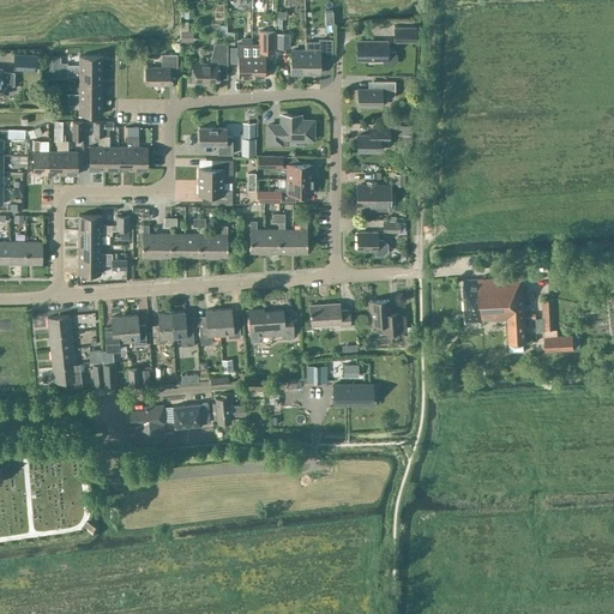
[(263,16),(263,0),(251,0),(251,16),(263,16)]
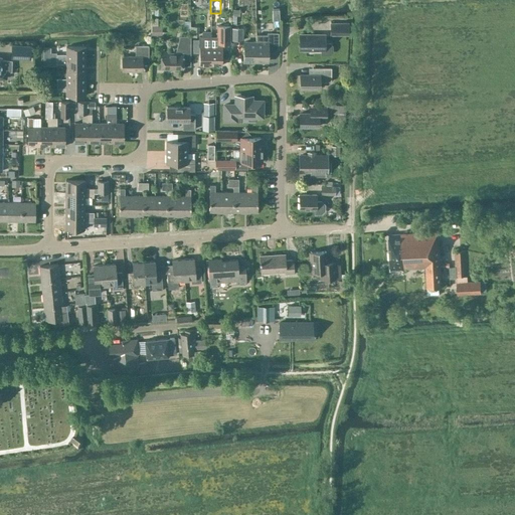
[(152,35),(162,35),(162,25),(158,25),(158,18),(152,18),(152,35)]
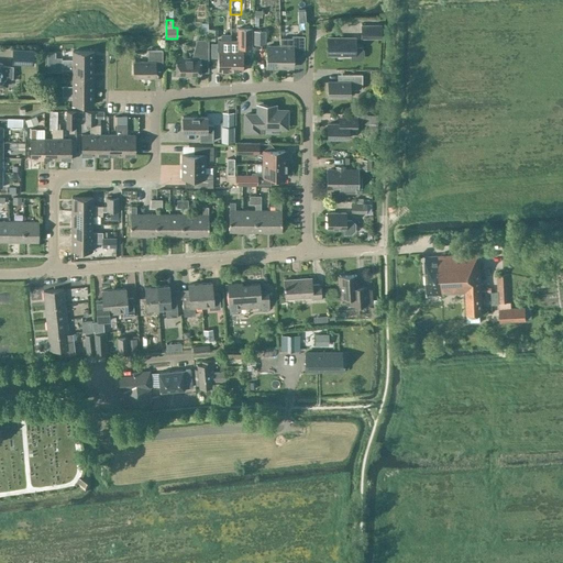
[(361,25),(361,37),(381,37),(381,25),(361,25)]
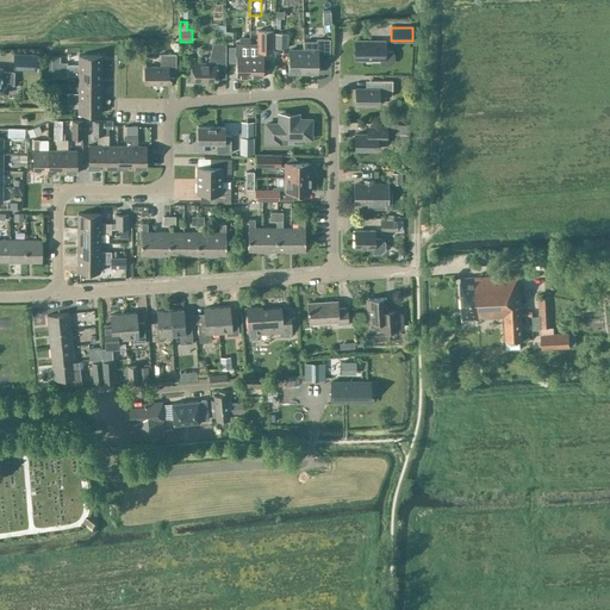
[(257,43),(249,43),(249,78),(262,78),(263,53),(272,53),(273,31),(257,31),(257,43)]
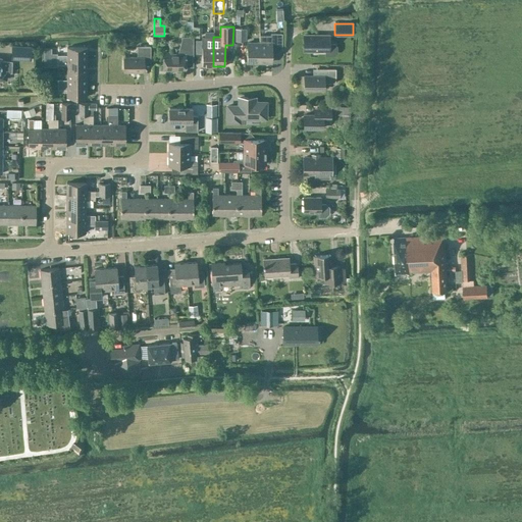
[(236,29),(236,41),(246,41),(247,29),(236,29)]
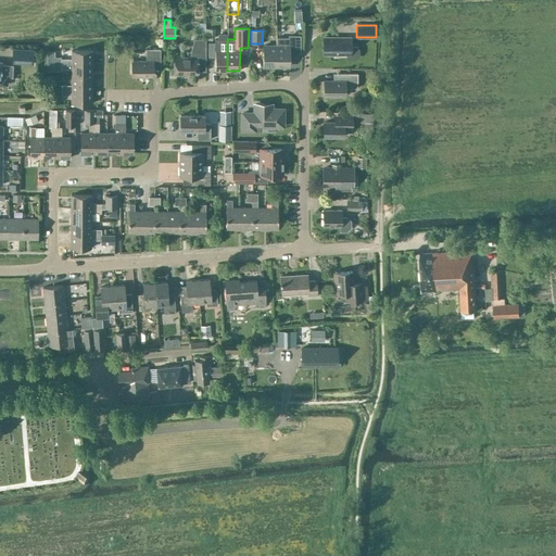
[(276,46),(276,66),(289,66),(289,59),(301,53),(301,35),(289,35),(289,38),(277,37),(277,46),(276,46)]
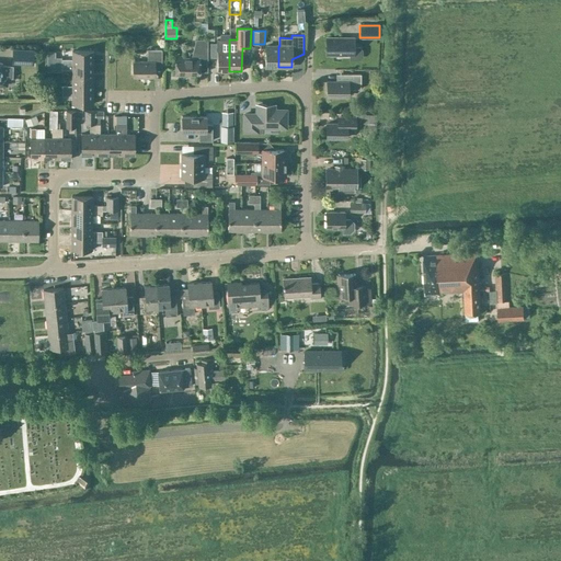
[(362,56),(362,50),(358,47),(353,47),(353,38),(327,37),(327,54),(350,55),(350,58),(358,58),(362,56)]
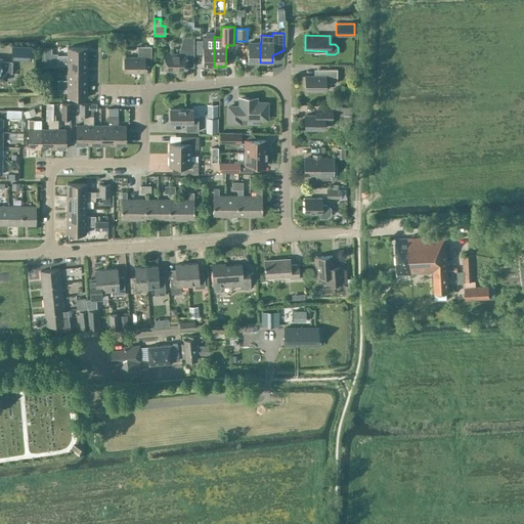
[(183,36),(179,54),(171,54),(171,53),(164,52),(164,70),(185,70),(185,67),(193,67),(193,36),(183,36)]
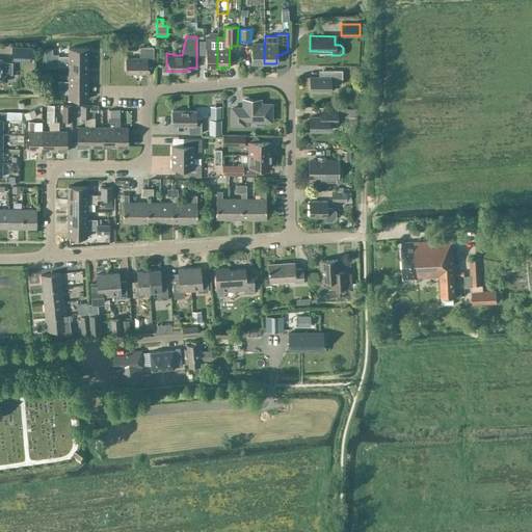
[(206,68),(217,68),(217,37),(206,37),(206,42),(200,42),(200,54),(206,54),(206,68)]
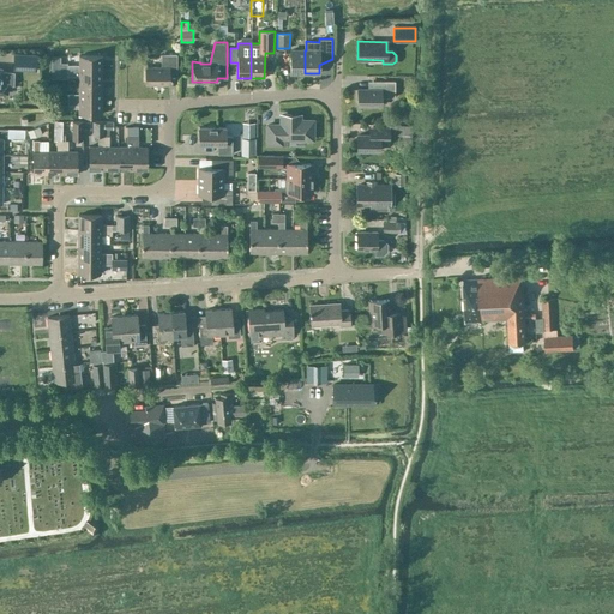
[(305,73),(305,50),(290,50),(290,73),(305,73)]
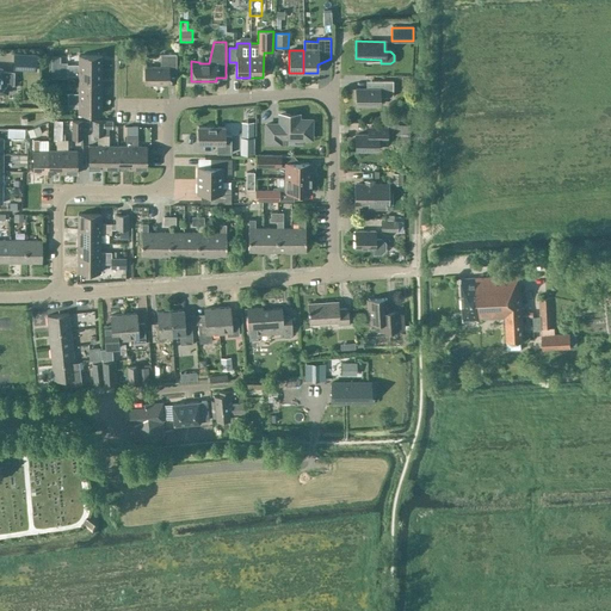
[(13,69),(37,71),(37,54),(14,53),(13,69)]
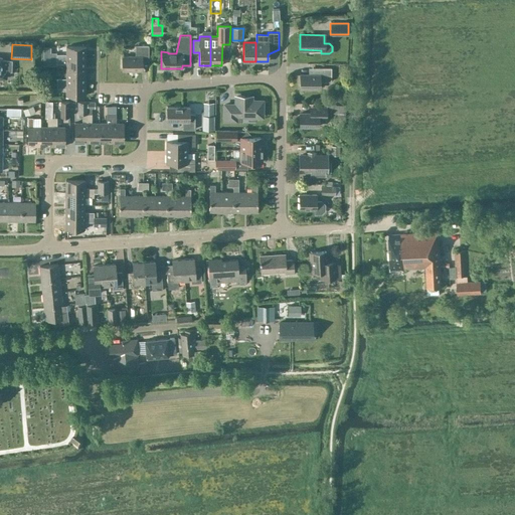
[(122,56),(122,69),(142,70),(142,63),(148,63),(148,45),(135,45),(135,56),(122,56)]
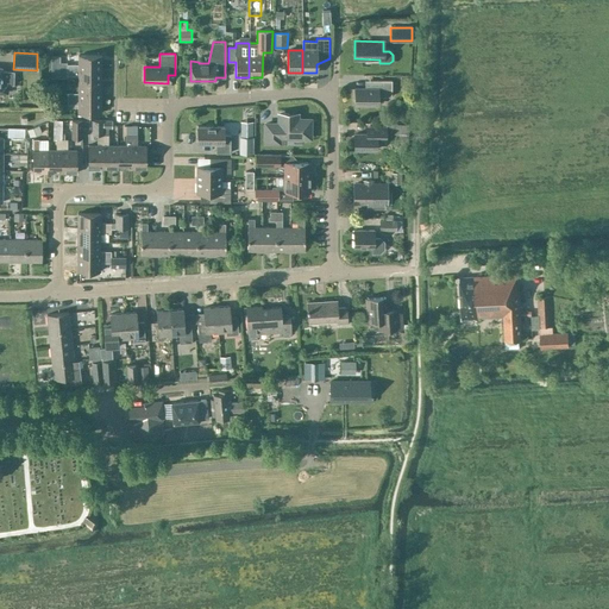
[(67,70),(101,70),(101,56),(79,56),(79,64),(67,64),(67,70)]
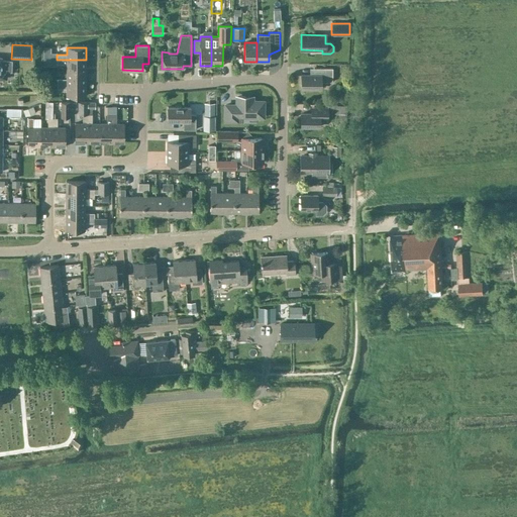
[(1,58),(0,58),(0,78),(6,79),(6,71),(10,71),(11,62),(1,61),(1,58)]
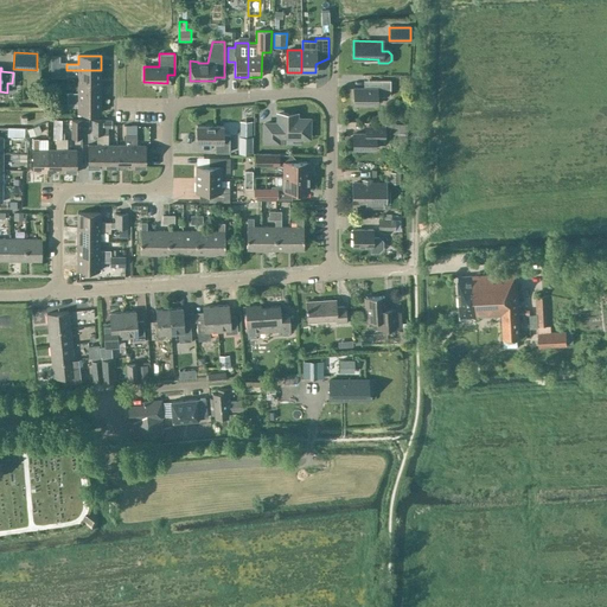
[(101,70),(66,70),(66,75),(77,76),(77,84),(101,84),(101,70)]
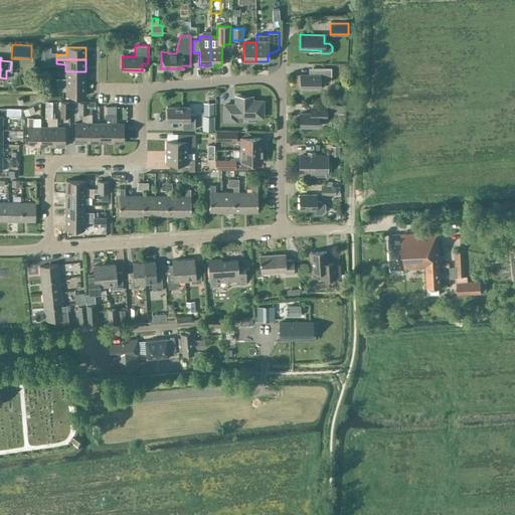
[(309,67),(309,74),(300,74),(300,89),(320,89),(320,81),(331,81),(331,67),(309,67)]
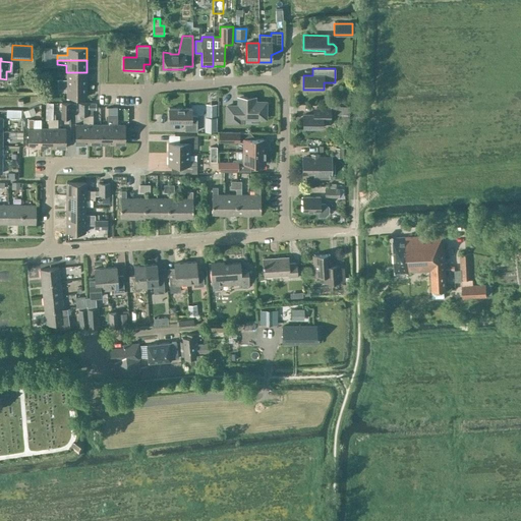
[(87,72),(66,72),(66,79),(57,79),(57,84),(87,84),(87,72)]
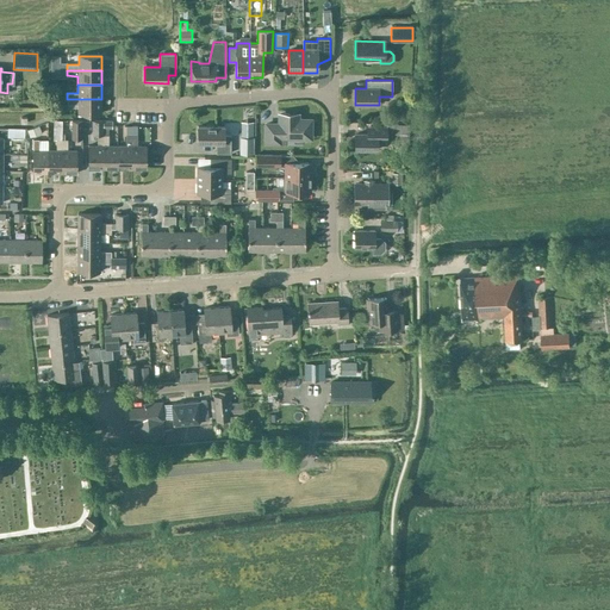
[(101,99),(67,99),(67,104),(78,105),(78,113),(100,113),(101,99)]
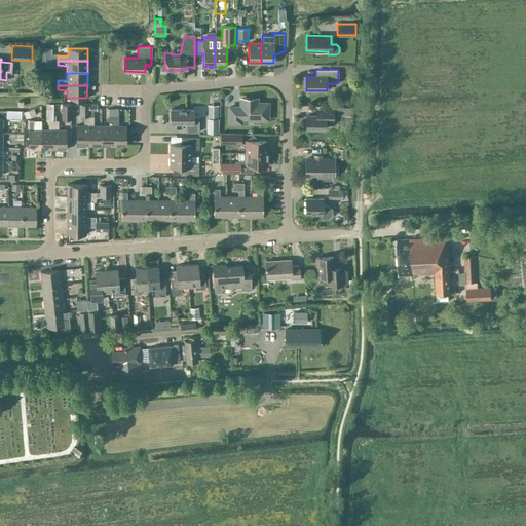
[(229,107),(229,122),(247,122),(247,118),(267,119),(268,103),(252,103),(252,99),(250,99),(249,98),(243,98),(242,99),(240,99),(240,107),(229,107)]
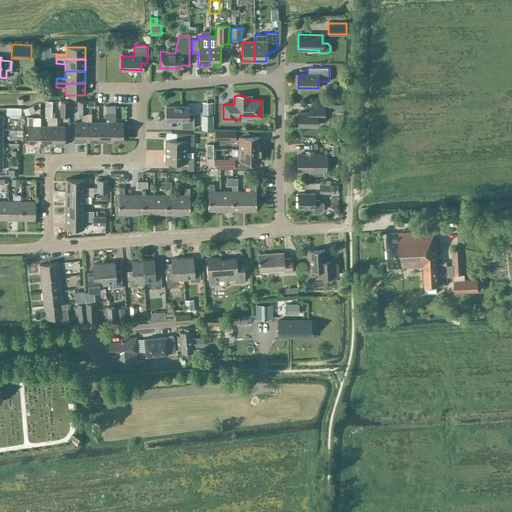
[(69,116),(69,101),(60,101),(61,116),(69,116)]
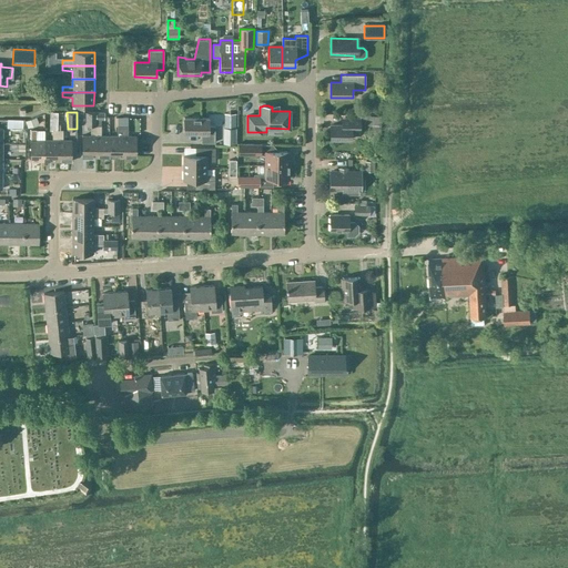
[(97,112),(85,112),(85,125),(90,125),(95,125),(97,125),(97,120),(97,112)]
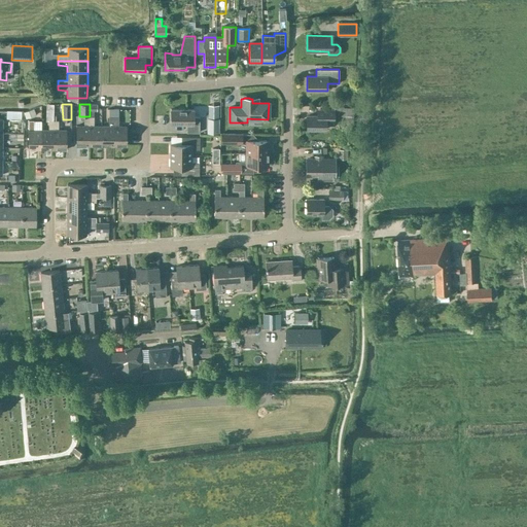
[(219,105),(208,105),(208,118),(207,118),(207,133),(219,133),(219,118),(219,105)]
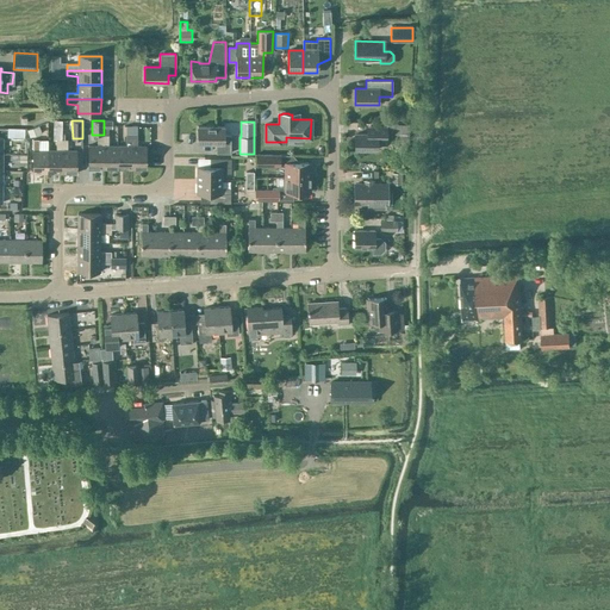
[(42,132),(38,125),(27,130),(30,137),(42,132)]
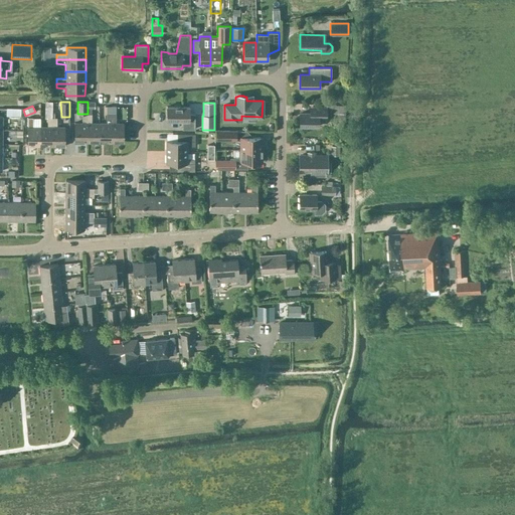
[(106,106),(106,114),(106,123),(99,123),(99,142),(111,142),(111,106),(106,106)]
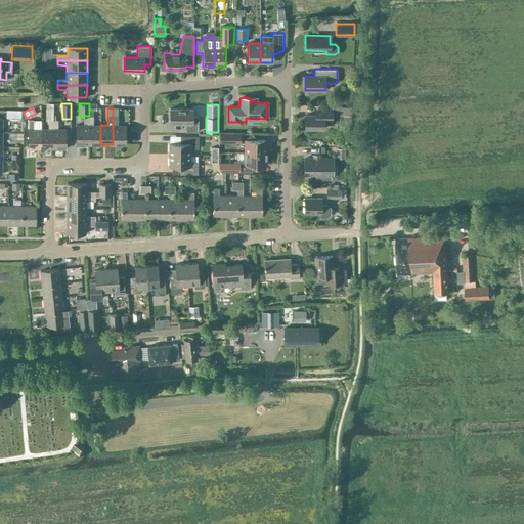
[(113,107),(113,144),(125,144),(125,125),(118,125),(118,108),(114,108),(114,107),(113,107)]
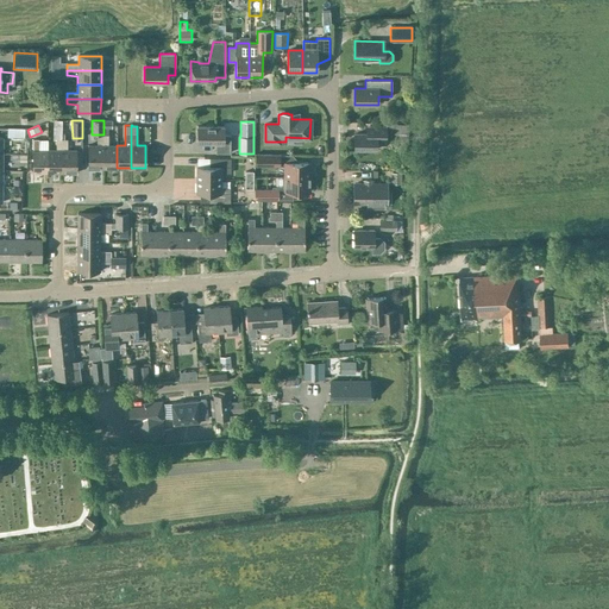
[(224,135),(224,126),(198,126),(196,143),(215,143),(215,152),(230,152),(230,135),(224,135)]
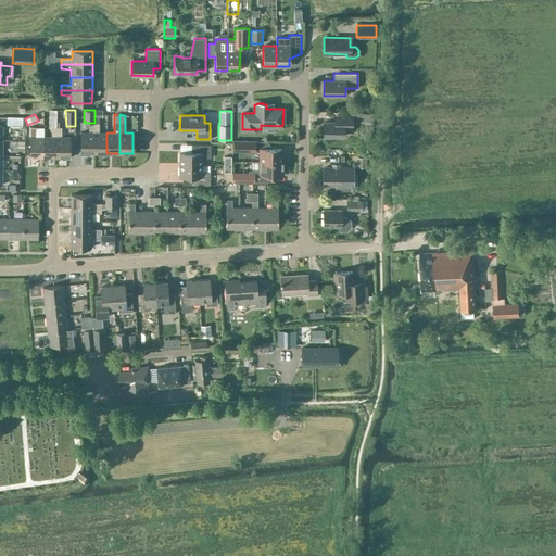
[(333,115),(333,122),(324,122),(324,136),(343,136),(343,128),(352,128),(352,116),(333,115)]
